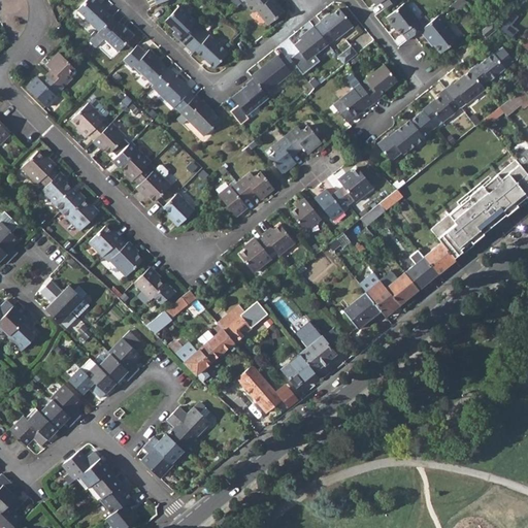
[(87,0),(77,9),(99,32),(112,18),(106,11),(94,0),(87,0)]
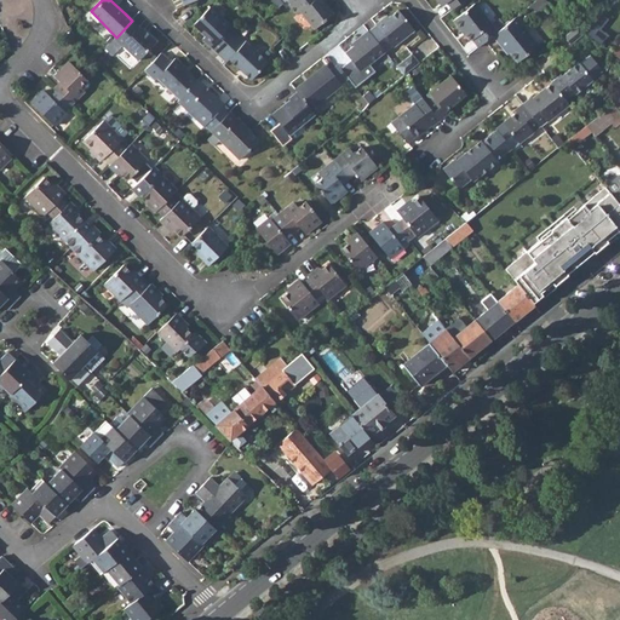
[(291,0),(293,3),(292,4),(299,13),(302,12),(315,28),(336,12),(326,0),(291,0)]
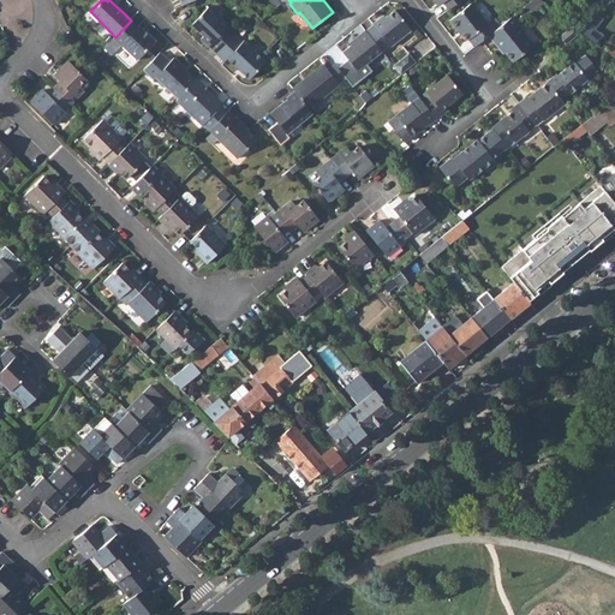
[(532,0),(527,5),(533,12),(545,3),(541,0),(532,0)]
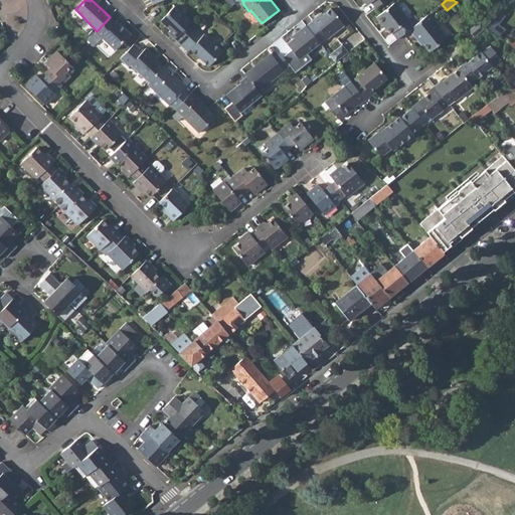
[(393,32),(398,38),(402,36),(409,29),(418,23),(412,16),(409,19),(395,3),(377,17),(383,25),(384,24),(392,33),(393,32)]
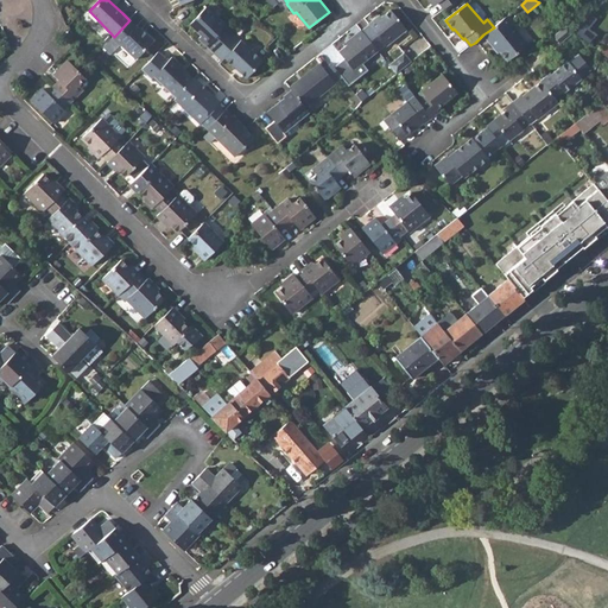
[(201,37),(215,51),(234,32),(226,25),(208,6),(191,23),(203,35),(201,37)]
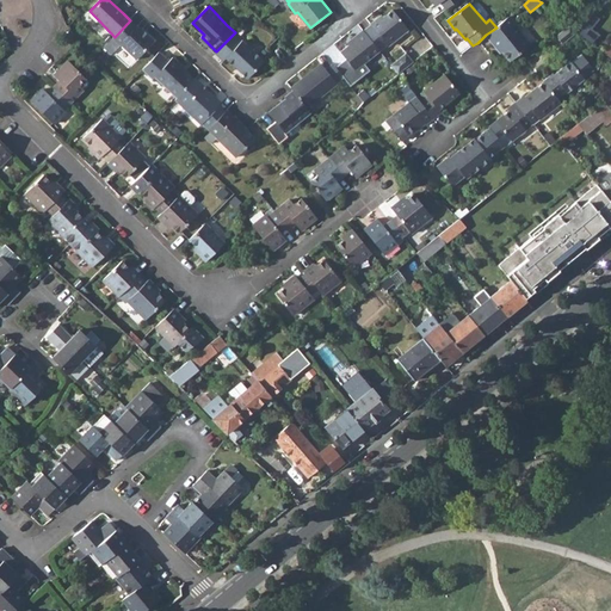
[(371,25),(365,30),(380,49),(388,44),(389,45),(409,29),(394,10),(384,18),(382,20),(380,17),(371,24),(371,25)]
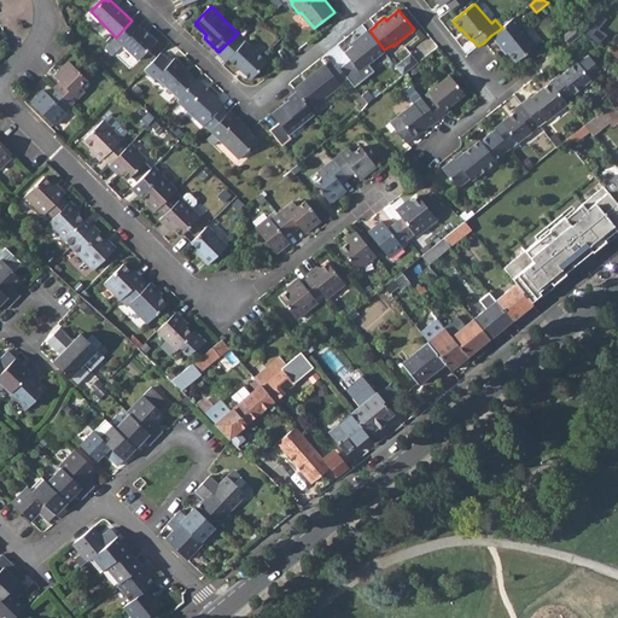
[(601,42),(607,34),(600,28),(607,18),(598,10),(583,30),(601,42)]
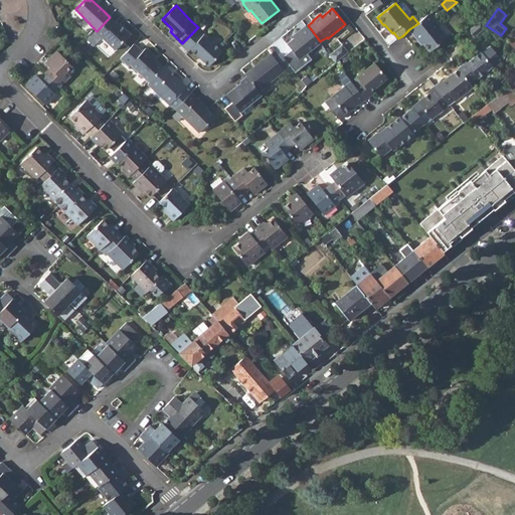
[(417,35),(431,51),(449,37),(430,14),(418,23),(409,29),(415,37),(417,35)]
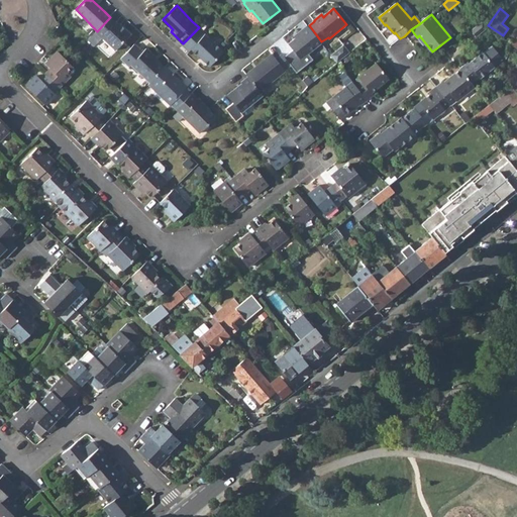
[(103,37),(116,49),(130,33),(117,21),(116,22),(110,17),(97,31),(95,33),(101,39),(103,37)]
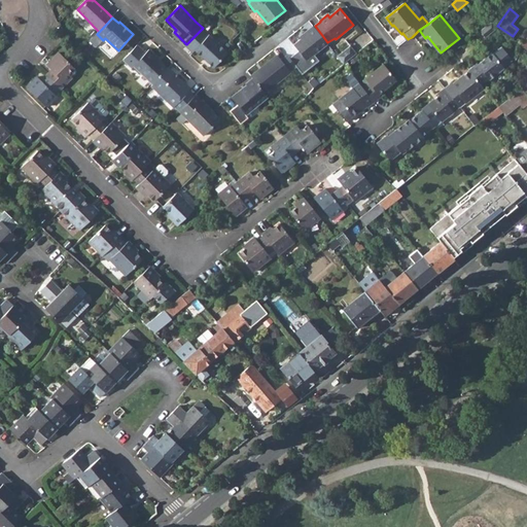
[(481,30),(486,38),(499,28),(491,22),(481,30)]
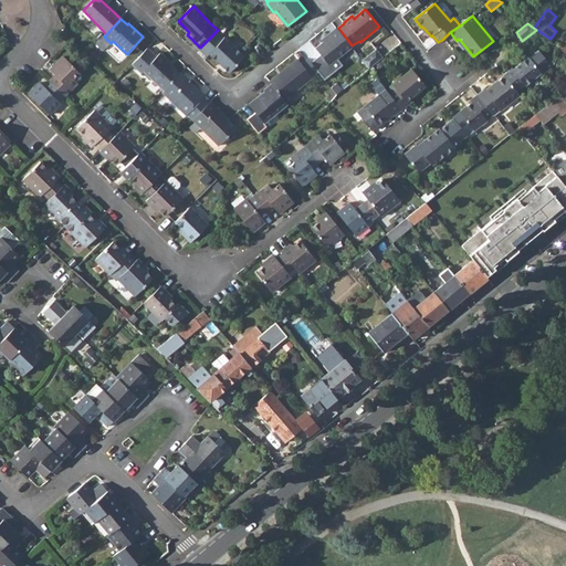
[(316,48),(329,64),(352,45),(338,28),(336,27),(328,34),(329,37),(316,48)]
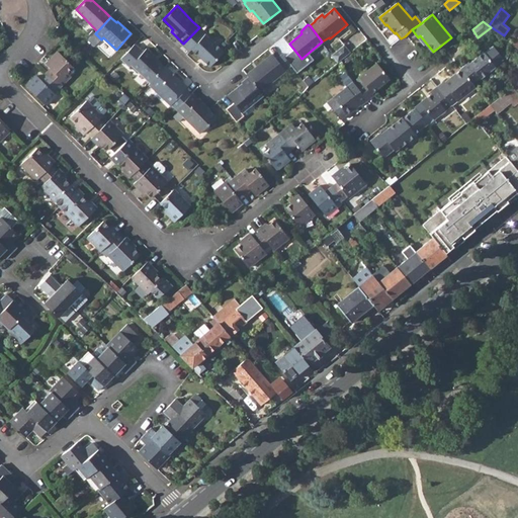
[(193,49),(211,66),(225,51),(199,27),(183,44),(190,51),(193,49)]
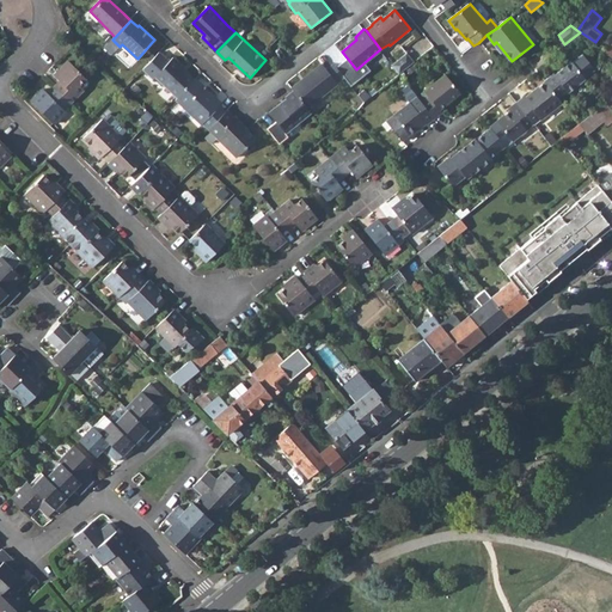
[(157,77),(178,98),(196,79),(182,66),(183,65),(175,56),(170,61),(160,51),(144,69),(154,79),(157,77)]
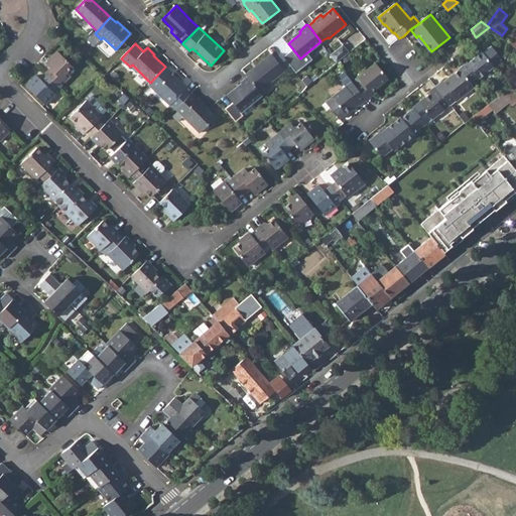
[(344,44),(331,54),(338,62),(350,52),(344,44)]
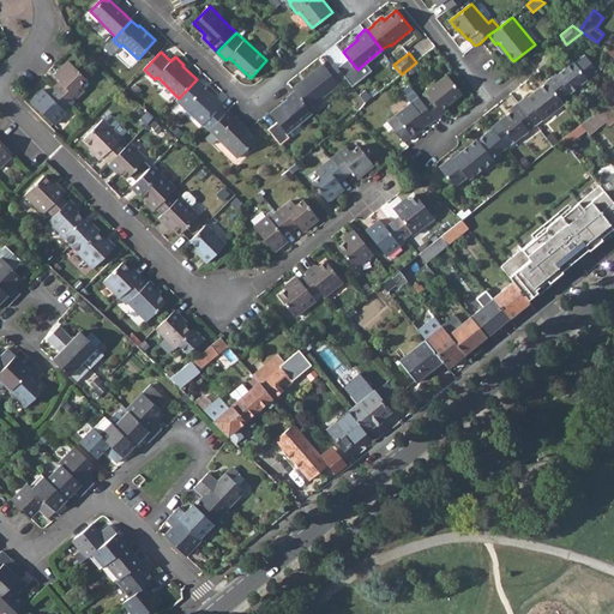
[(557,72),(547,80),(548,82),(560,98),(570,91),(571,92),(589,79),(588,77),(597,70),(587,54),(576,62),(575,61),(558,74),(557,72)]
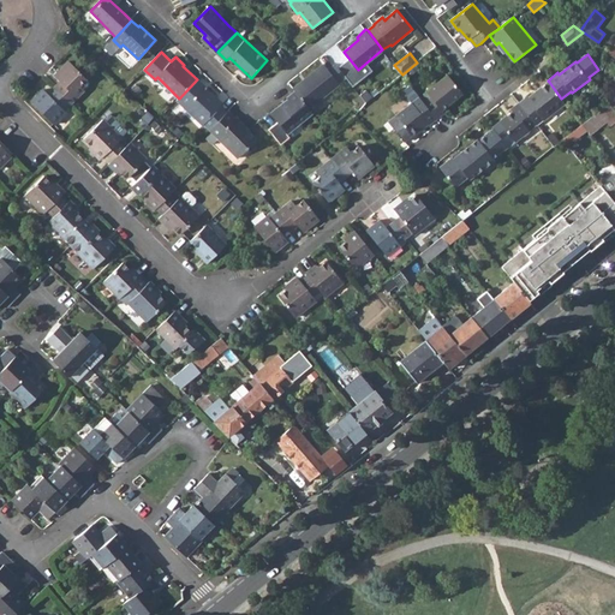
[(54,71),(60,77),(63,79),(57,87),(70,101),(84,85),(79,81),(87,73),(69,57),(54,71)]
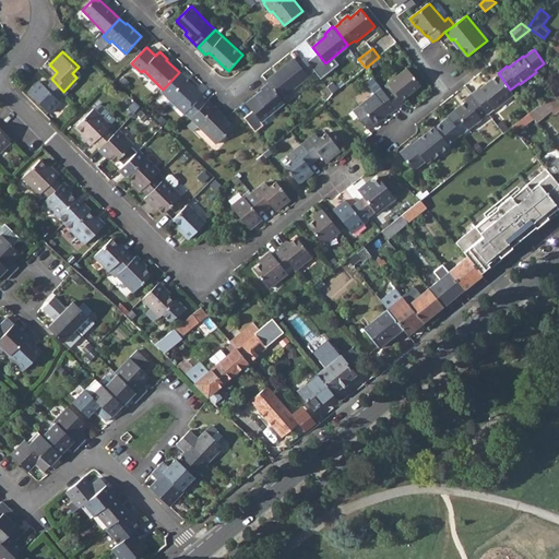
[(269,82),(282,98),(309,76),(309,75),(314,70),(305,57),(298,62),(295,58),(268,80),(269,82)]
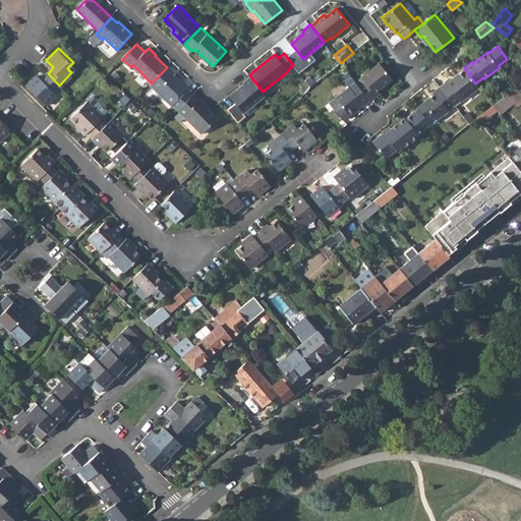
[(365,82),(359,88),(370,101),(377,95),(375,93),(393,79),(381,64),(361,78),(365,82)]
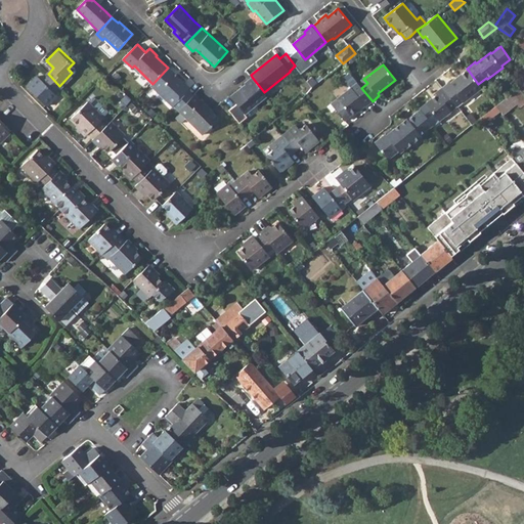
[(158,91),(173,106),(190,88),(169,67),(168,68),(153,84),(153,85),(158,90),(158,91)]
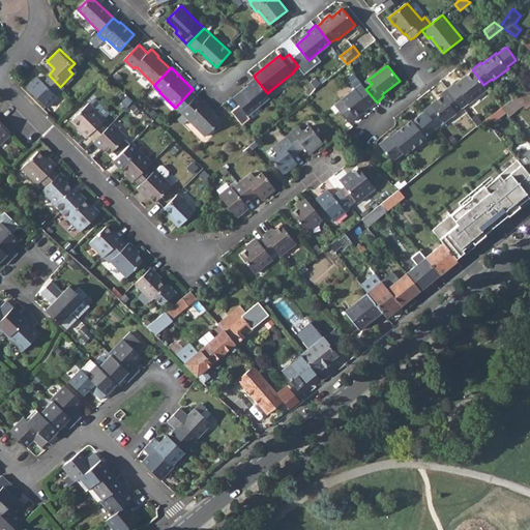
[(462,106),(463,107),(469,101),(470,102),(488,89),(483,85),(473,70),(455,84),(455,83),(448,88),(462,106)]
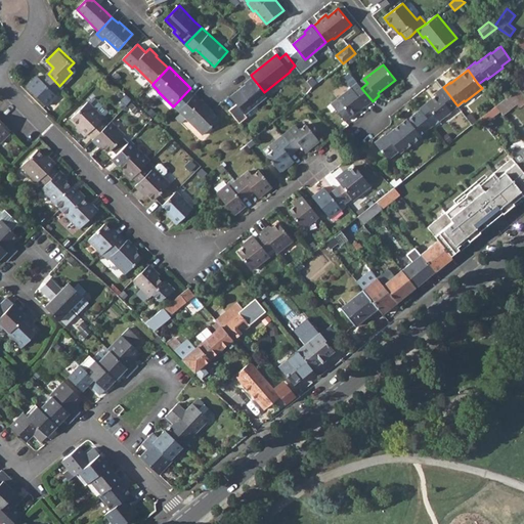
[(37,73),(32,78),(34,80),(29,86),(46,103),(56,92),(54,91),(59,86),(48,74),(43,79),(37,73)]
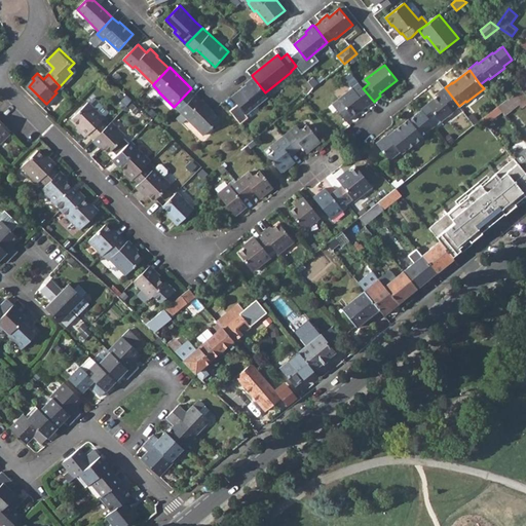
[(253,77),(246,83),(248,86),(243,90),(241,89),(231,97),(238,105),(230,111),(240,124),(249,117),(247,115),(268,97),(265,92),(253,77)]
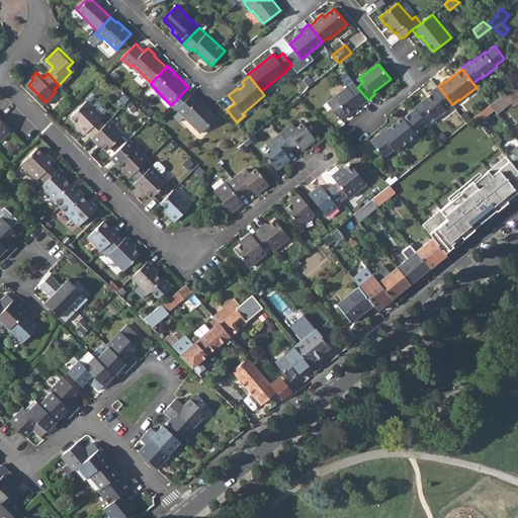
[(314,83),(310,78),(308,77),(304,80),(309,87),(314,83)]
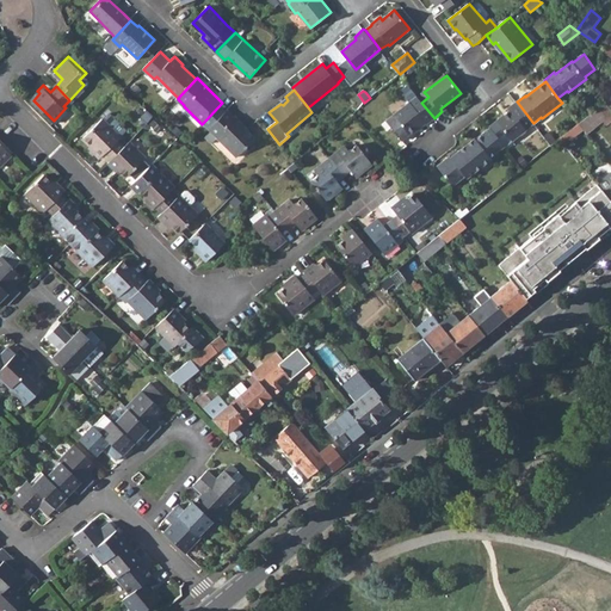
[(387,119),(402,139),(408,134),(424,122),(426,124),(434,118),(421,103),(417,96),(387,119)]
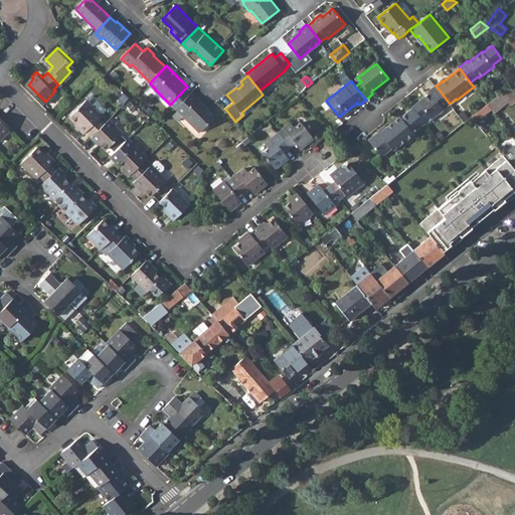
[(419,102),(433,119),(445,109),(444,108),(449,103),(436,86),(430,91),(431,93),(419,102)]
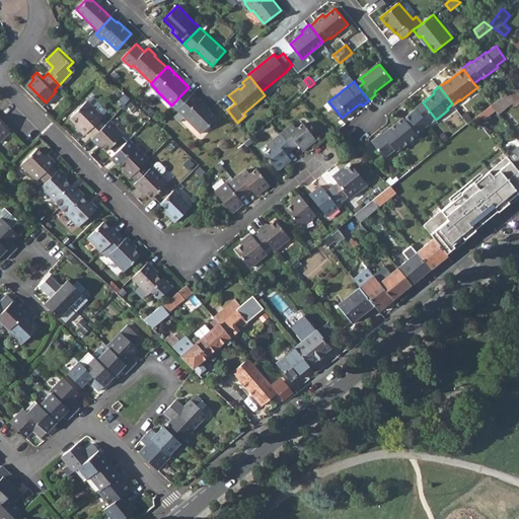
[(491,104),(498,114),(511,102),(514,105),(518,100),(518,93),(518,94),(513,87),(491,104)]
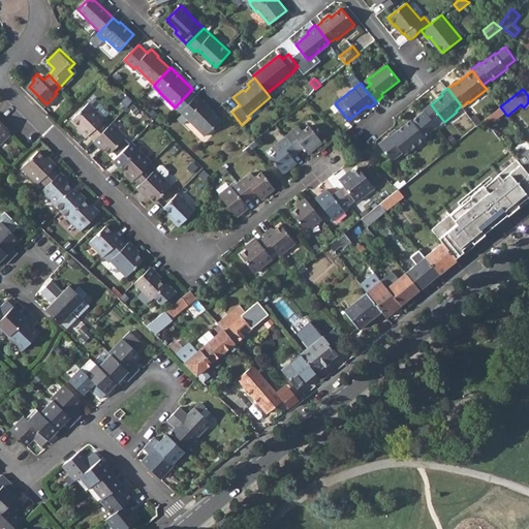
[(181,112),(207,136),(222,119),(211,107),(212,106),(206,100),(204,101),(197,95),(181,112)]
